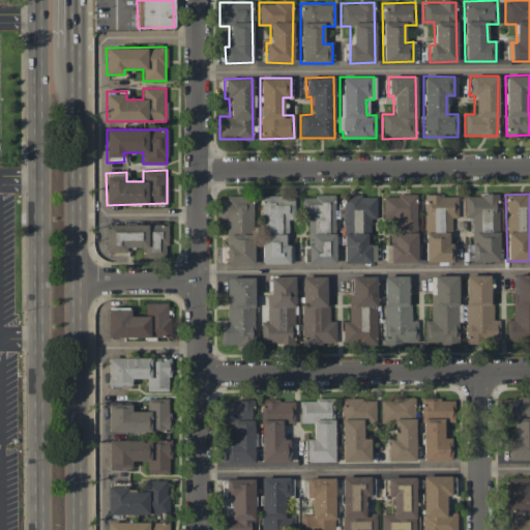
[(498,261),(498,195),(465,195),(465,218),(471,218),(471,245),(468,245),(468,262),(498,261)]
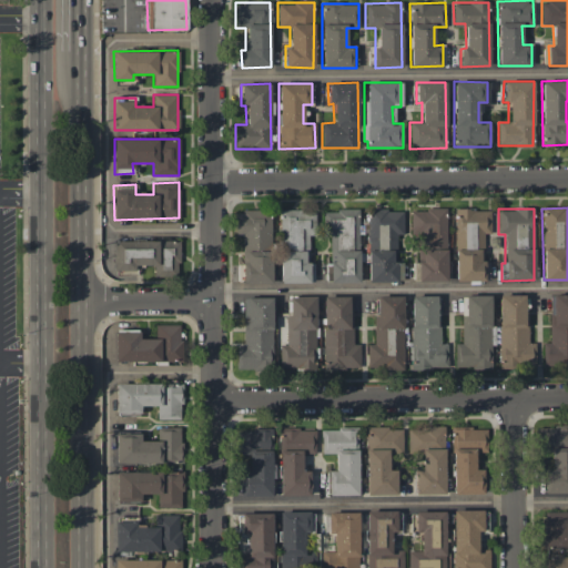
[(271,210),(234,211),(235,236),(242,236),(242,284),(272,283),(271,210)]
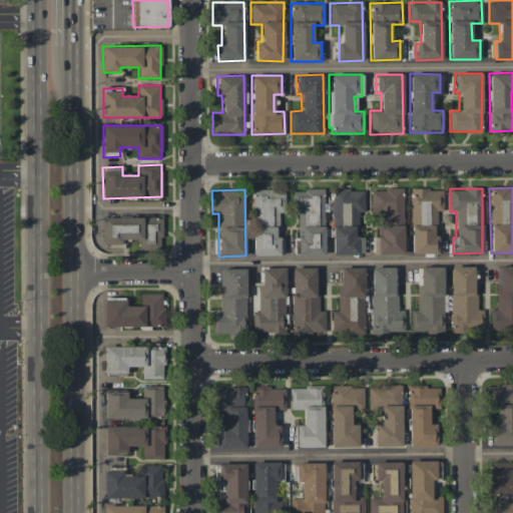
[(324,189),(292,189),(292,207),(298,207),(298,237),(293,237),(294,255),(325,254),(325,202),(324,202),(324,189)]
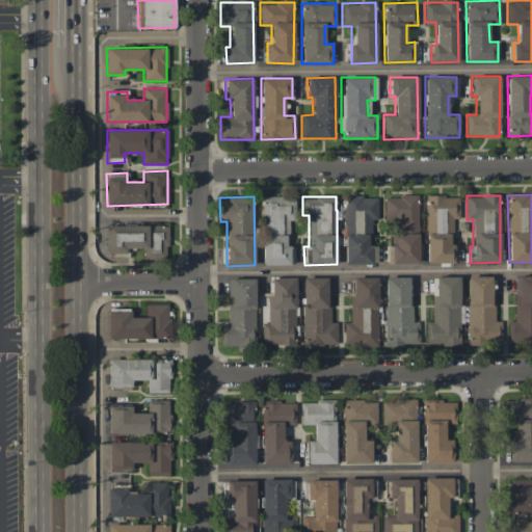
[(377,196),(344,196),(344,263),(375,263),(375,245),(369,245),(369,219),(377,219),(377,196)]
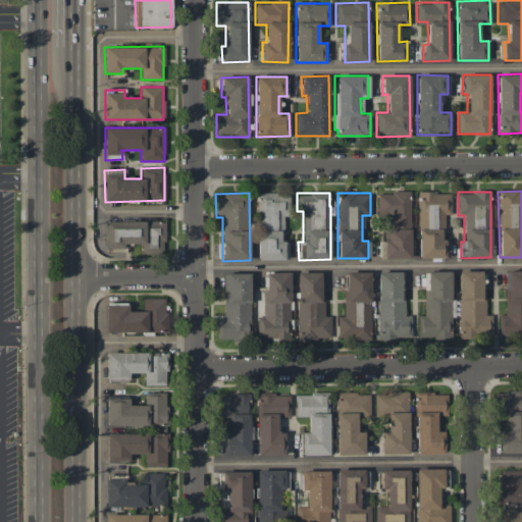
[(410,193),(376,193),(376,215),(386,215),(386,240),(379,240),(379,257),(410,257),(410,193)]
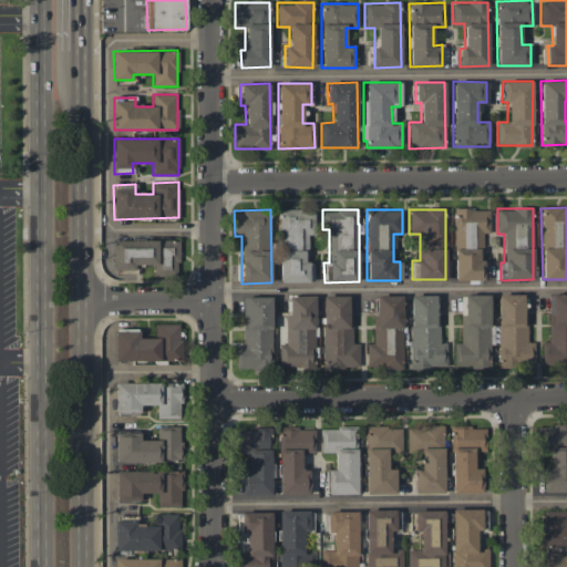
[(484,280),(484,259),(480,259),(478,246),(483,246),(483,233),(490,233),(490,209),(453,209),(454,280),(484,280)]
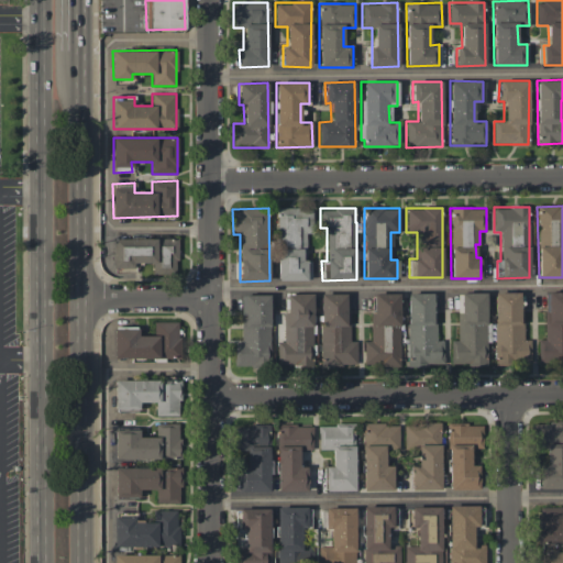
[(277,279),(310,279),(310,261),(306,261),(305,232),(312,232),(312,209),(276,209),(277,279)]
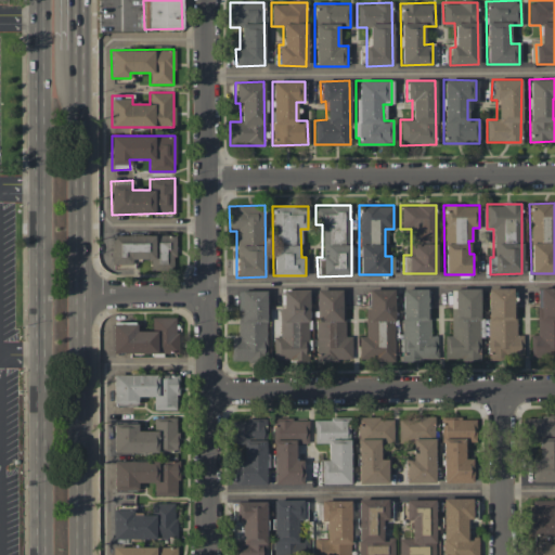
[(175,234),(113,235),(113,265),(131,265),(131,259),(150,259),(151,270),(175,270),(175,234)]
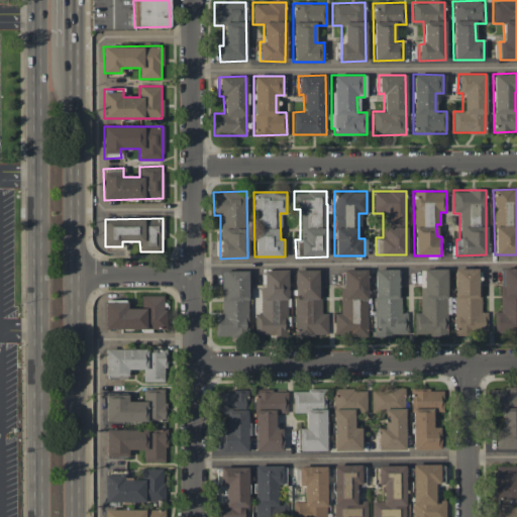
[(516,268),(501,268),(501,311),(494,311),(494,333),(516,332),(516,268)]
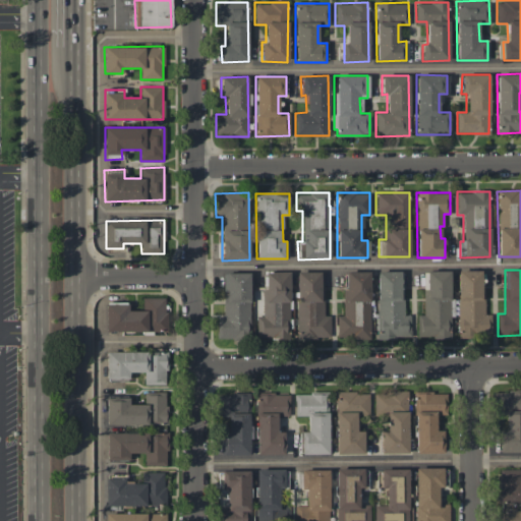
[(401,271),(377,271),(377,338),(410,338),(410,314),(401,314),(401,271)]
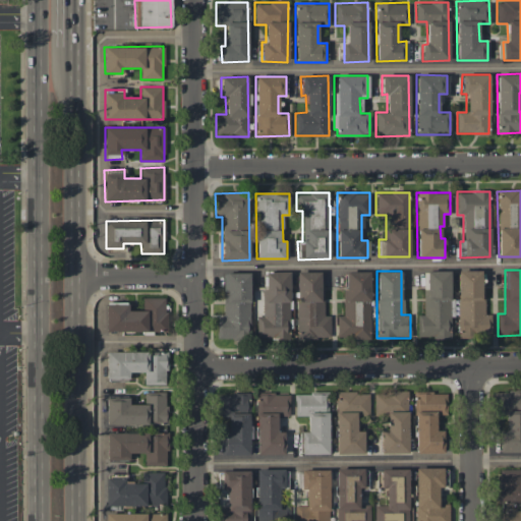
[(450,271),(424,271),(424,315),(417,314),(417,337),(451,337),(451,310),(453,310),(454,299),(450,299),(450,271)]
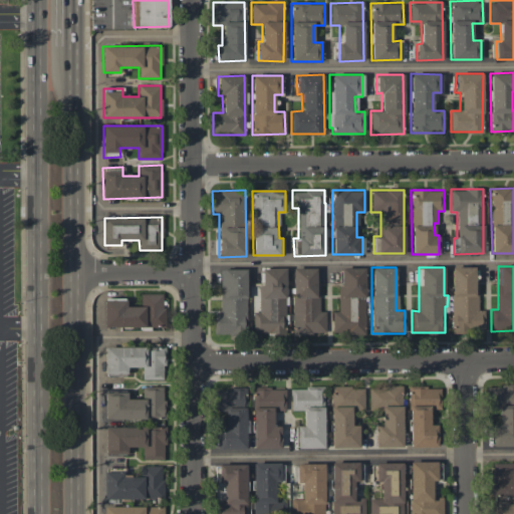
[(484,332),(484,310),(476,310),(476,267),(451,267),(451,332),(484,332)]
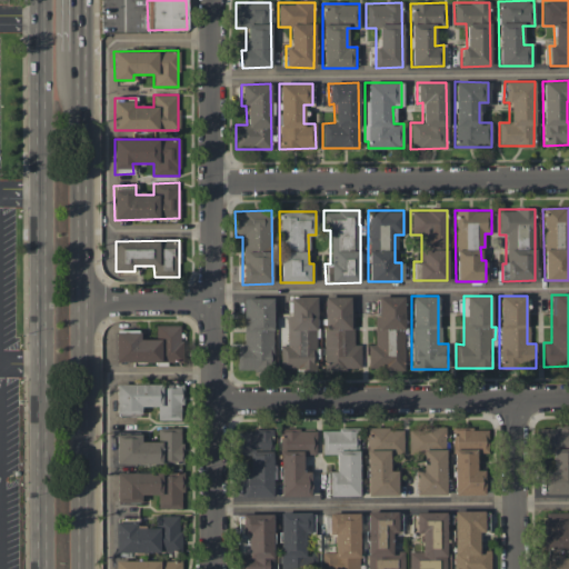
[(316,297),(288,297),(288,313),(279,313),(279,368),(316,368),(316,297)]
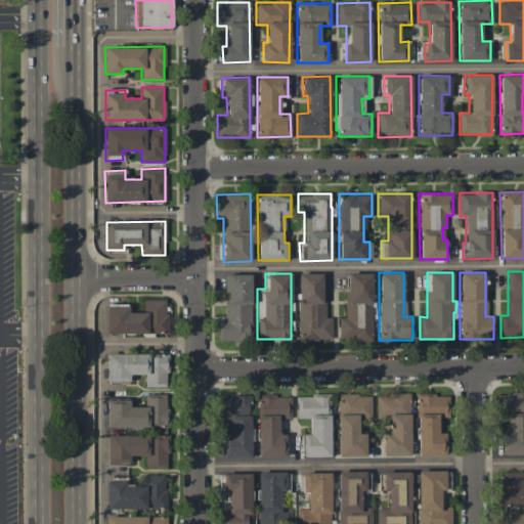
[(332,317),(325,317),(325,301),(321,301),(321,273),(298,273),(298,339),(332,339),(332,317)]
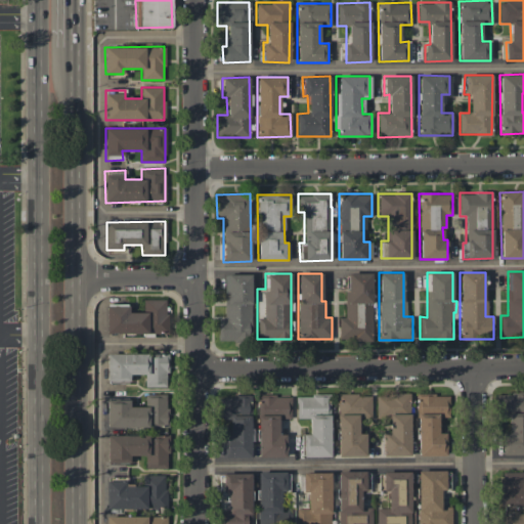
[(339,340),(373,340),(372,273),(345,273),(346,317),(339,317),(339,340)]
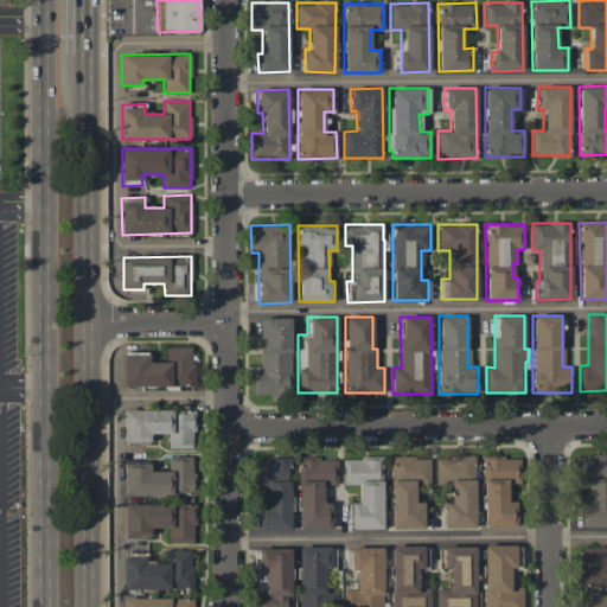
[(291,318),(260,318),(260,369),(253,369),(253,395),(291,395),(291,318)]
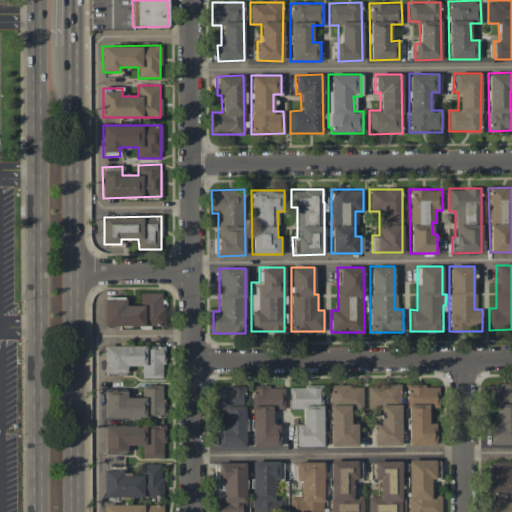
[(163,292),(140,293),(140,305),(125,305),(125,297),(103,298),(103,326),(163,326),(163,292)]
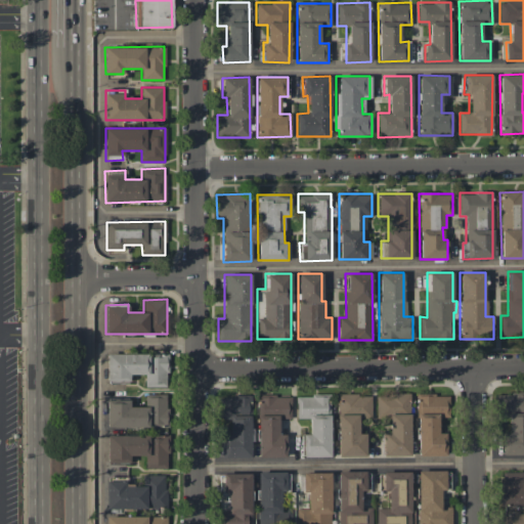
[(106,353),(106,382),(129,382),(129,375),(144,375),(144,387),(167,386),(167,353),(106,353)]
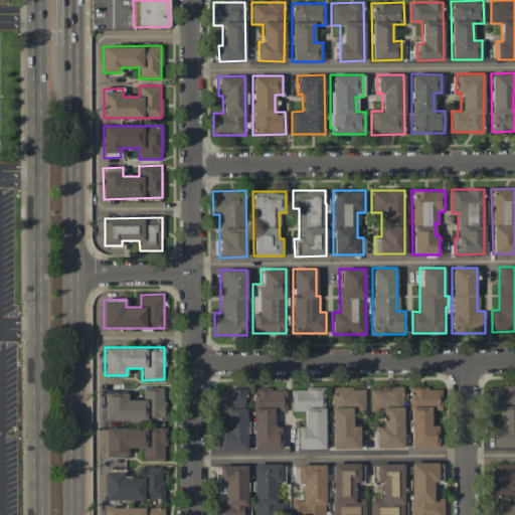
[(402,386),(369,387),(369,408),(382,408),(382,425),(375,425),(375,449),(402,448),(402,386)]
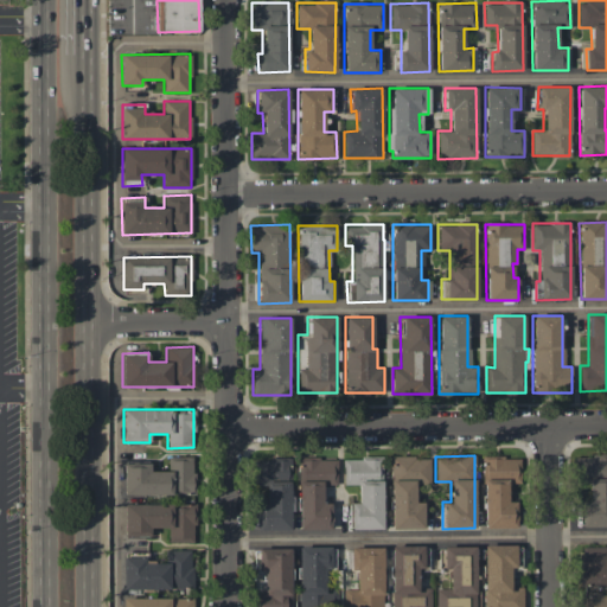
[(606,526),(606,455),(577,455),(577,483),(588,483),(588,499),(581,499),(580,526),(606,526)]
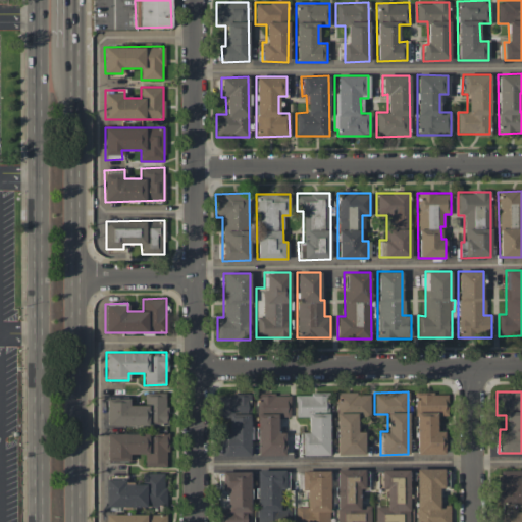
[(166,393),(144,393),(144,405),(128,405),(128,398),(106,397),(106,425),(166,426),(166,393)]
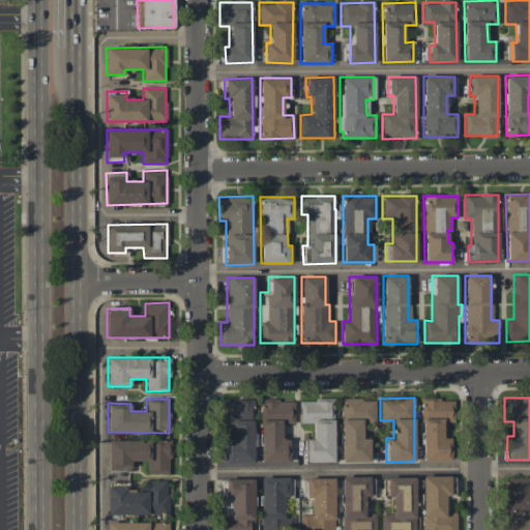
[(375,422),(375,399),(341,399),(342,462),(370,462),(370,438),(362,439),(362,422),(375,422)]
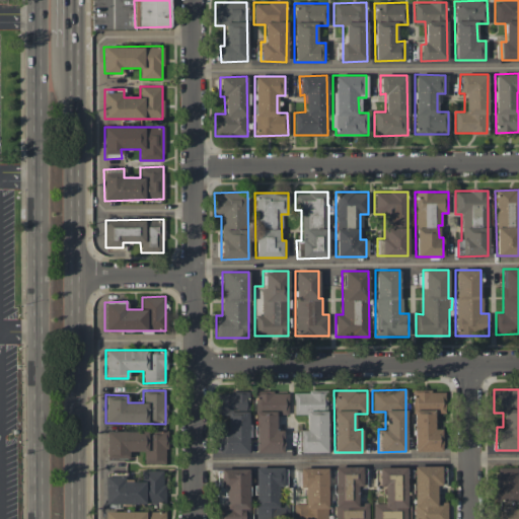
[(441,451),(441,429),(434,429),(434,414),(445,414),(444,390),(413,391),(414,451),(441,451)]
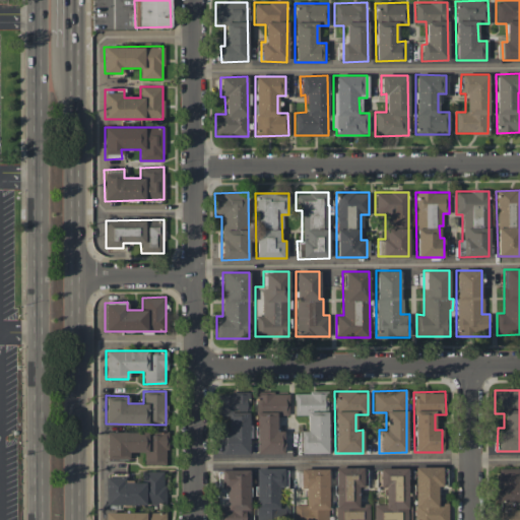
[(257,453),(283,453),(283,431),(276,431),(276,415),(288,415),(288,392),(255,393),(257,453)]
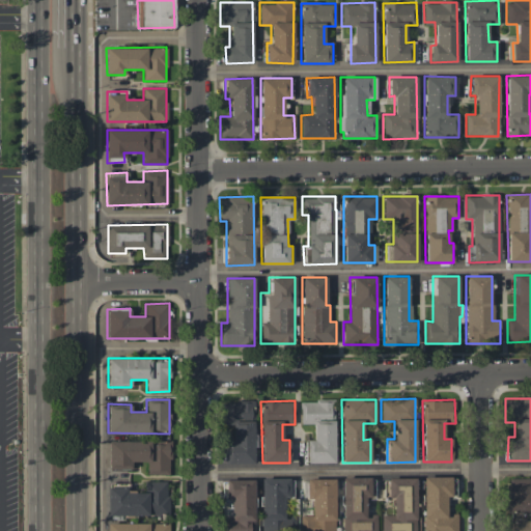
[(301,424),(313,424),(313,440),(306,440),(306,463),(334,463),(334,400),(300,400),(301,424)]
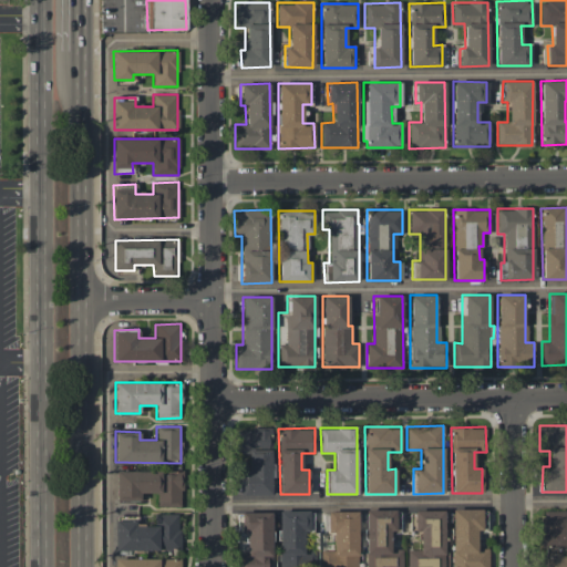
[(271,497),(271,429),(236,429),(236,453),(249,453),(249,472),(237,472),(237,497),(271,497)]
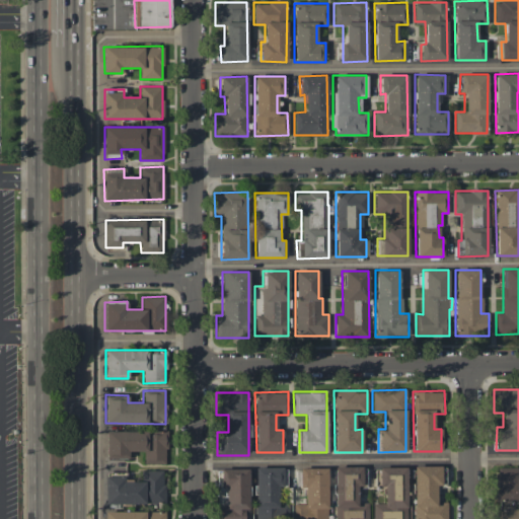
[(106,431),(105,458),(129,458),(129,451),(144,451),(144,463),(166,463),(166,431),(106,431)]
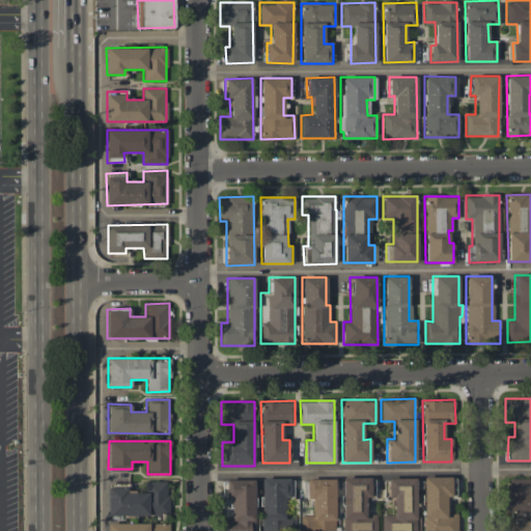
[(451,477),(423,476),(422,530),(456,530),(457,513),(446,513),(446,497),(451,497),(451,477)]
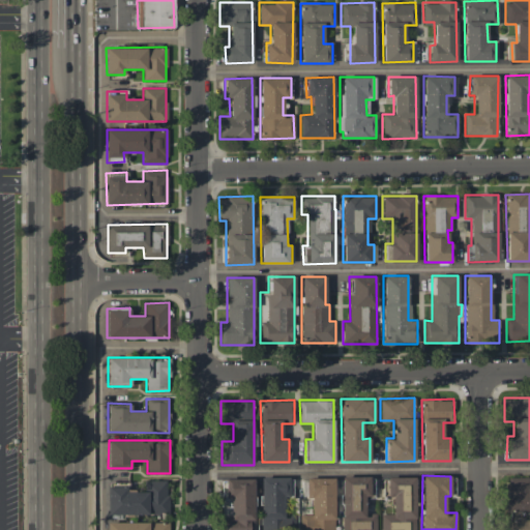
[(370,476),(341,476),(342,529),(376,529),(376,512),(364,513),(364,497),(374,496),(374,487),(370,487),(370,476)]
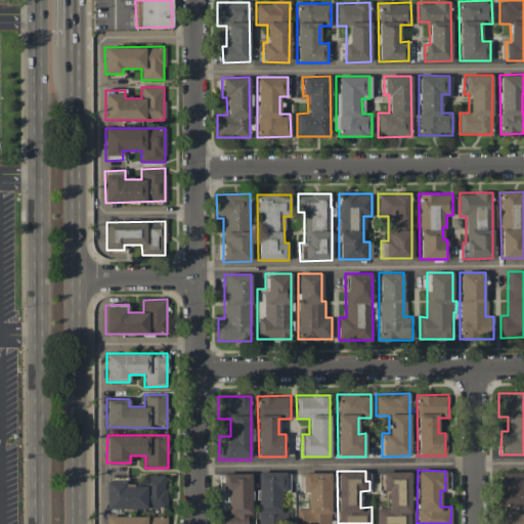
[(288,472),(257,472),(257,523),(269,523),(270,521),(279,521),(279,490),(289,489),(288,472)]
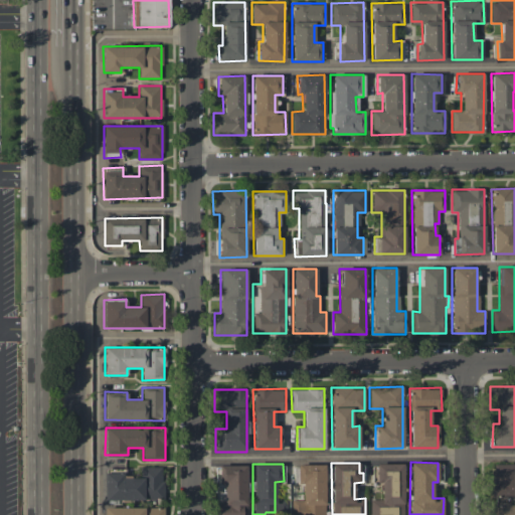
[(325,514),(324,464),(297,465),(297,485),(302,485),(302,500),(292,500),(291,514),(325,514)]
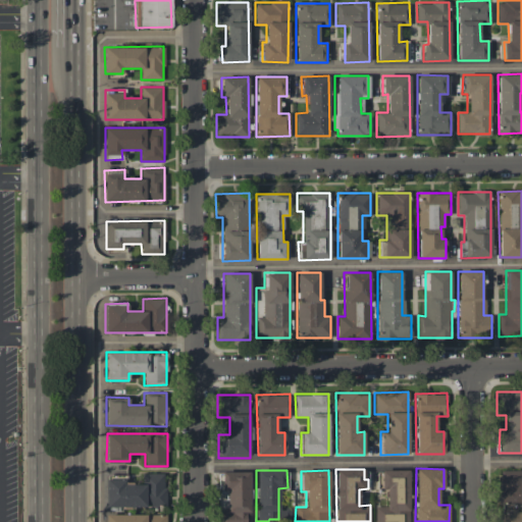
[(408,521),(408,470),(379,470),(379,488),(385,488),(385,507),(374,507),(374,521),(408,521)]
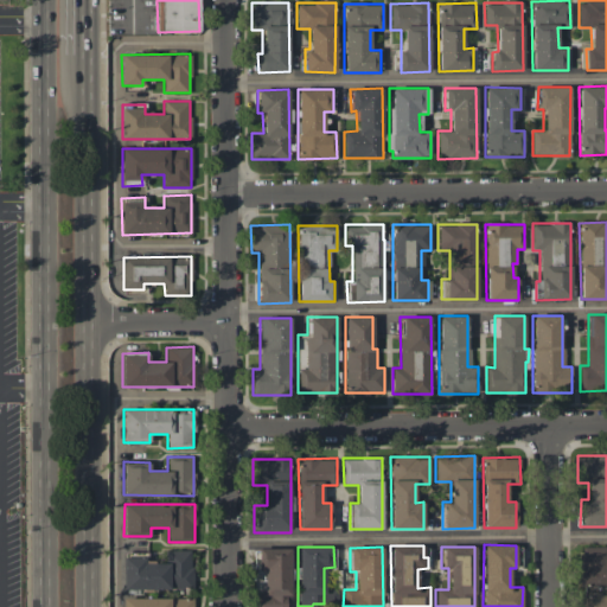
[(289,606),(291,549),(257,548),(257,570),(263,570),(263,590),(251,590),(250,606),(289,606)]
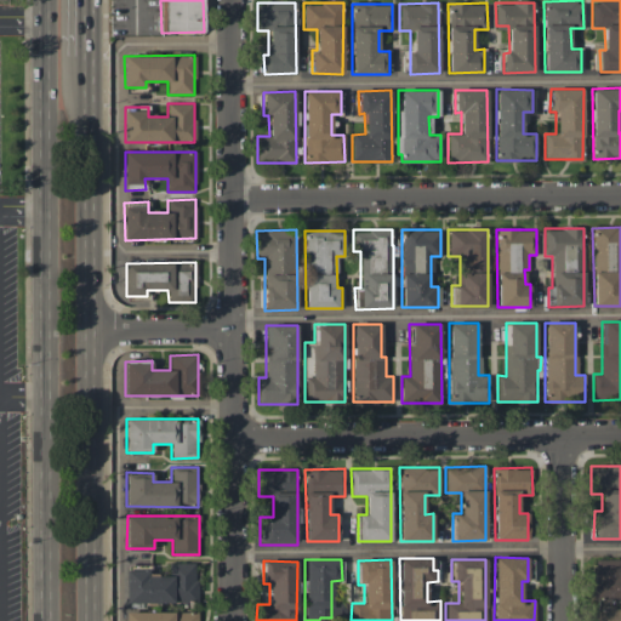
[(126,570),(126,603),(197,602),(195,563),(174,563),(174,574),(149,574),(149,569),(126,570)]
